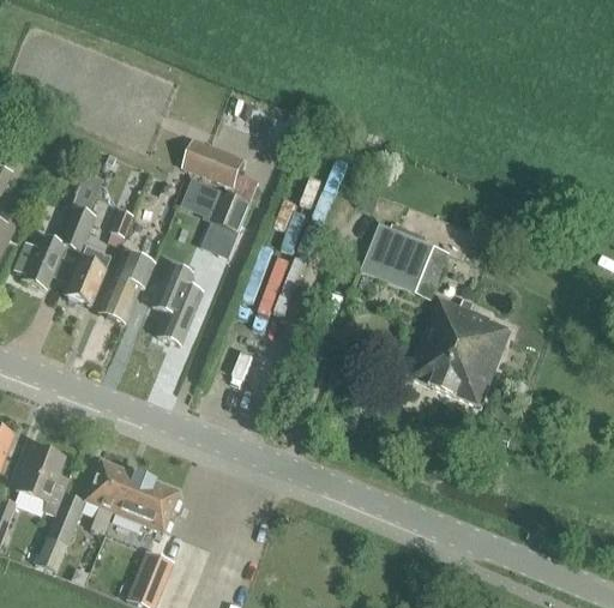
[(240,173),(240,172),(246,157),(193,138),(182,164),(227,181),(235,185),(240,173)]
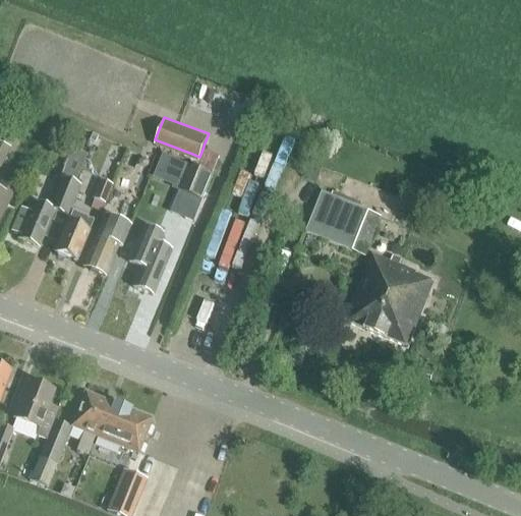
[(0,220),(16,187),(0,179),(0,180),(0,158),(7,144),(0,139),(0,220)]
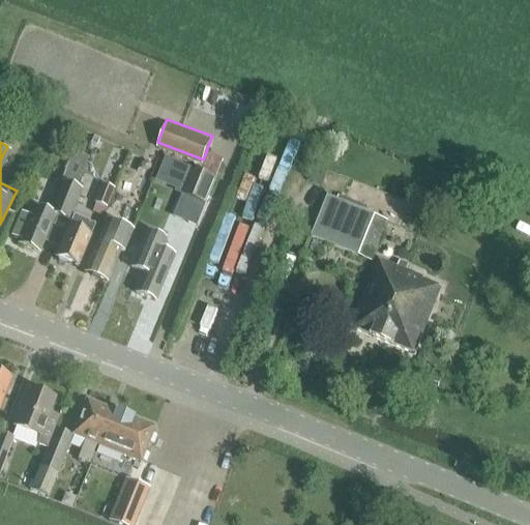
[(22,208),(11,232),(20,236),(18,239),(39,249),(56,211),(68,216),(82,186),(76,183),(88,154),(76,148),(62,178),(50,208),(34,202),(30,211),(22,208)]
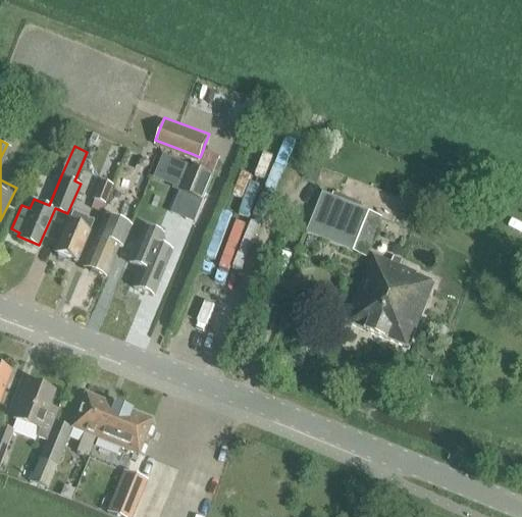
[(193,154),(190,162),(212,171),(219,153),(204,147),(200,157),(193,154)]
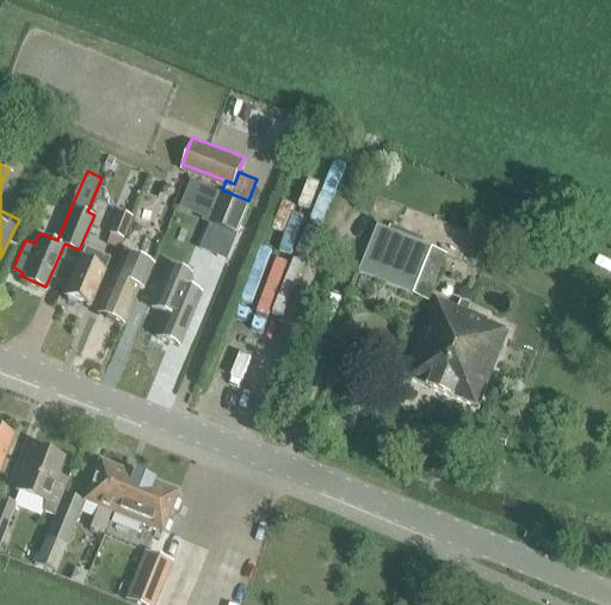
[(220,190),(208,220),(236,232),(248,202),(248,201),(222,190),(220,190)]
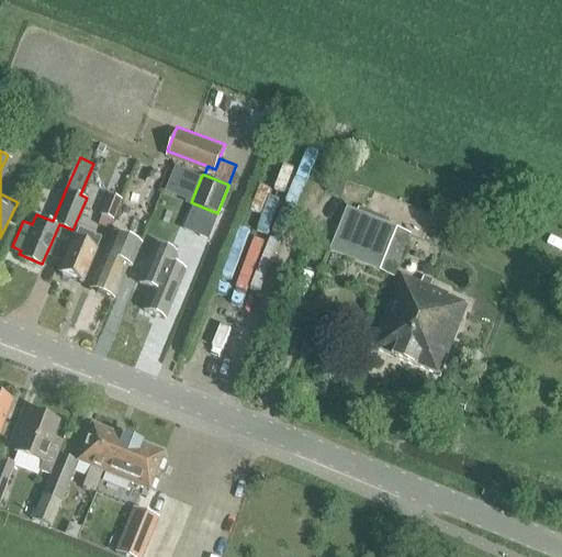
[(109,190),(100,210),(113,215),(122,196),(109,190)]
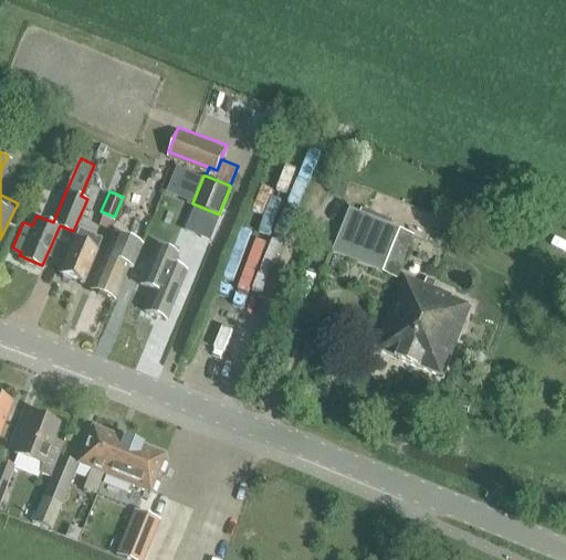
[(334,249),(396,274),(413,231),(401,226),(391,222),(394,215),(362,203),(359,209),(350,205),(334,249)]
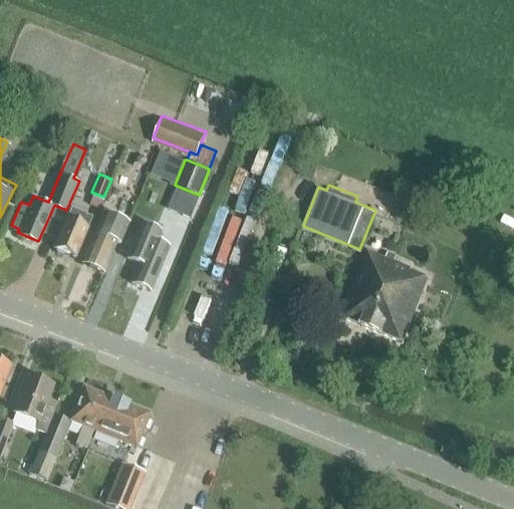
[(143,214),(156,219),(163,203),(150,198),(143,214)]
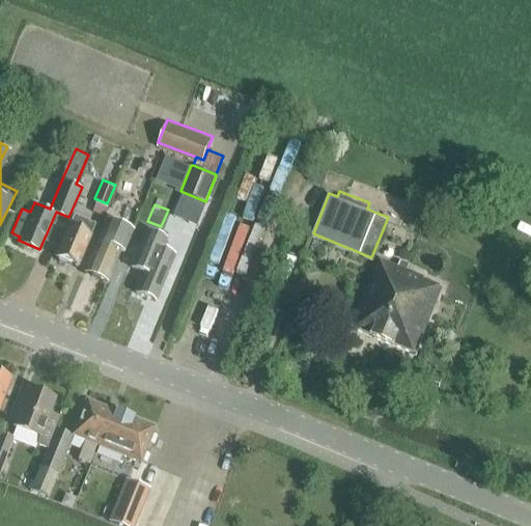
[(70,222),(68,222),(56,251),(60,253),(60,257),(66,260),(71,257),(78,261),(96,220),(88,217),(87,217),(74,212),(70,222)]
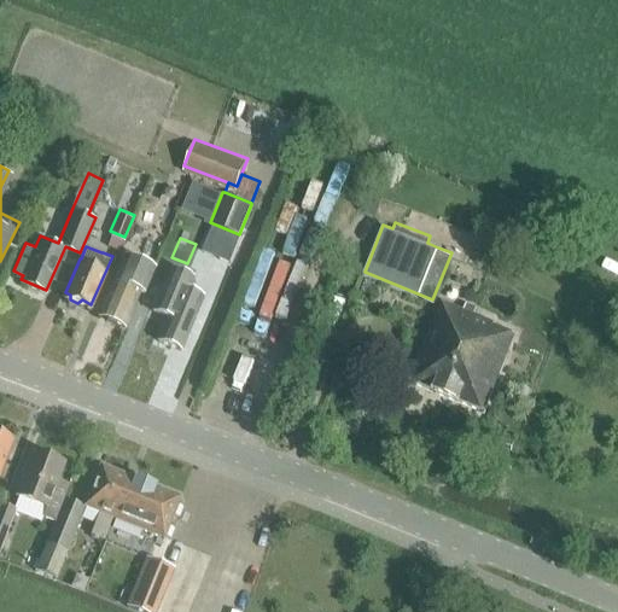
[(127,250),(100,312),(124,322),(141,285),(146,287),(157,263),(127,250)]
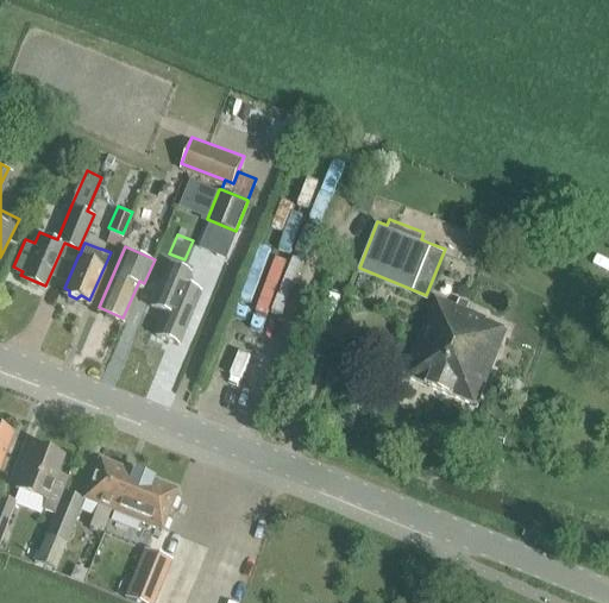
[(168,262),(151,303),(165,309),(156,332),(179,341),(194,303),(199,290),(200,289),(186,283),(190,270),(168,262)]
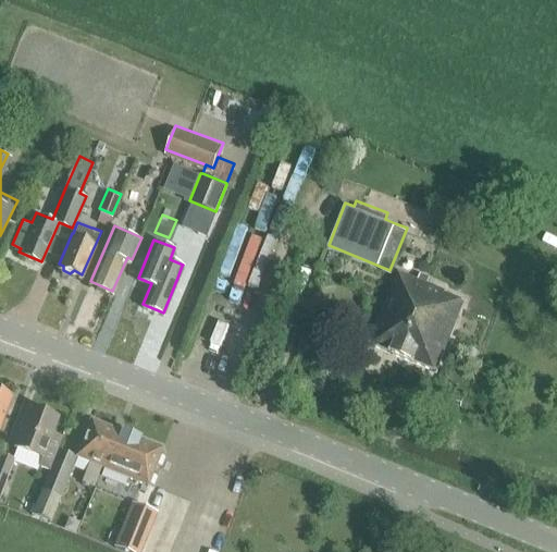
[(446,287),(400,269),(371,342),(437,368),(465,297),(445,290),(446,287)]
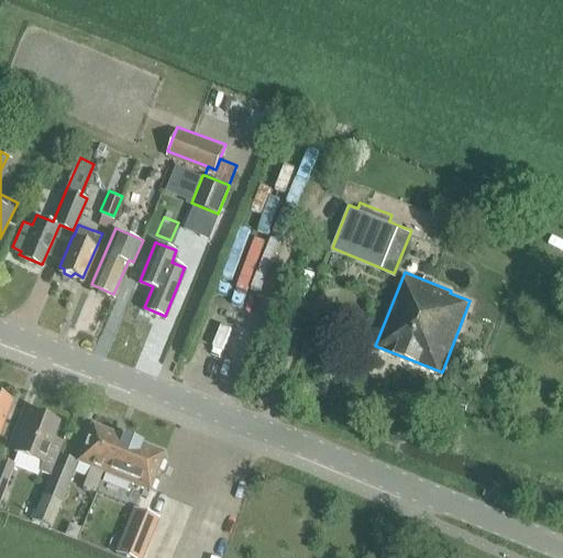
[(228,306),(222,337),(233,339),(239,308),(228,306)]
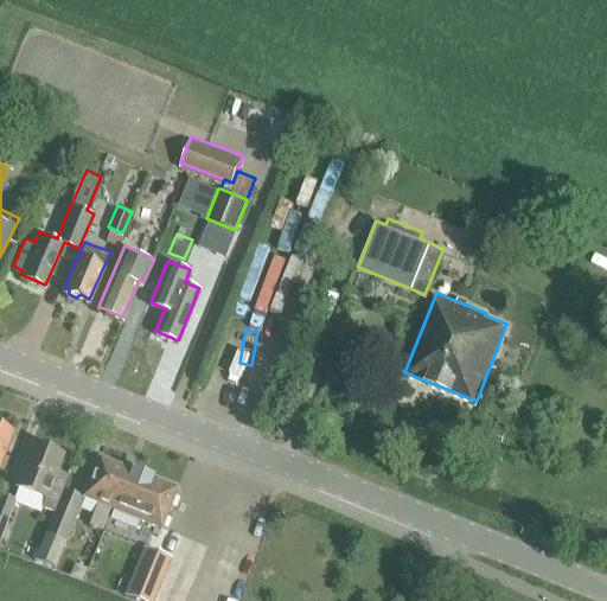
[(0,460),(13,428),(0,422),(0,460)]
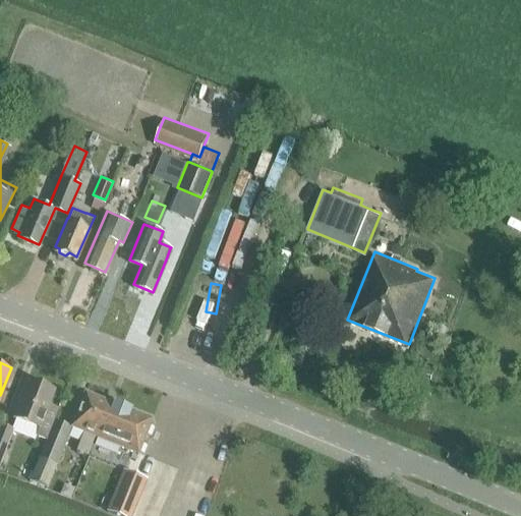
[(29,376),(12,416),(40,426),(37,435),(47,439),(55,417),(59,406),(51,403),(57,387),(29,376)]
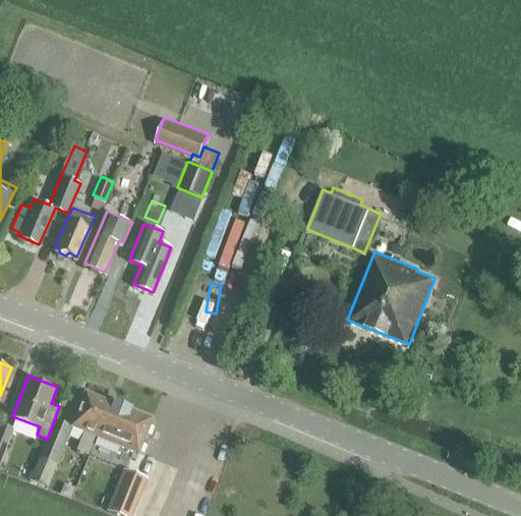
[(76,447),(88,451),(95,434),(110,397),(85,388),(71,424),(83,430),(76,447)]
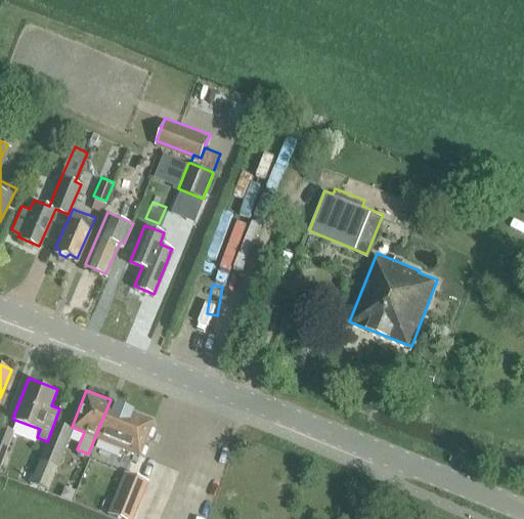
[(111,399),(95,436),(139,453),(154,417),(111,399)]
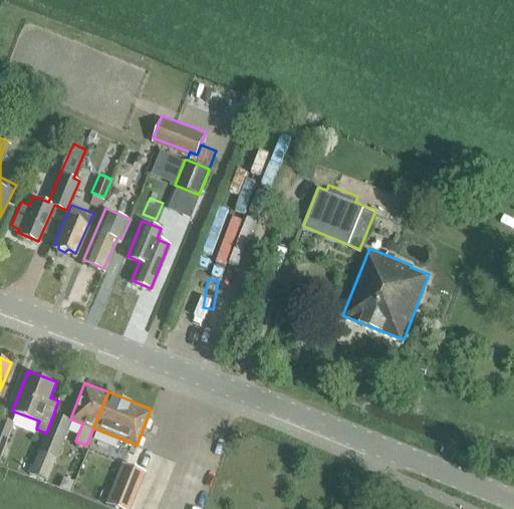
[(46,433),(30,473),(47,479),(70,419),(54,412),(46,433)]
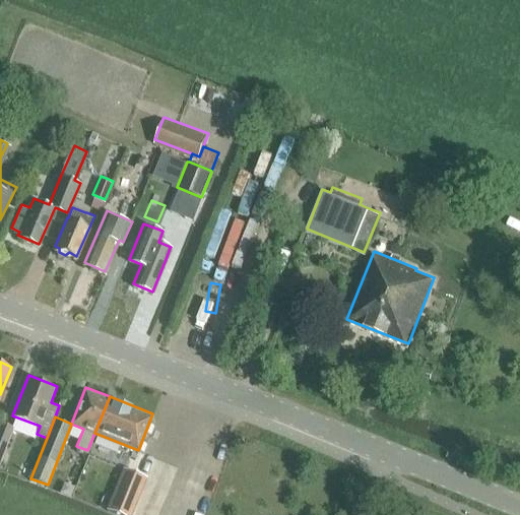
[(0,421),(0,460),(13,427),(0,421)]
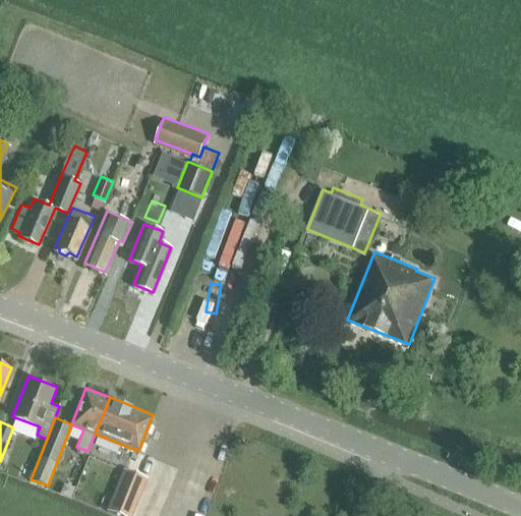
[(123,467),(107,509),(124,515),(130,515),(147,476),(123,467)]
